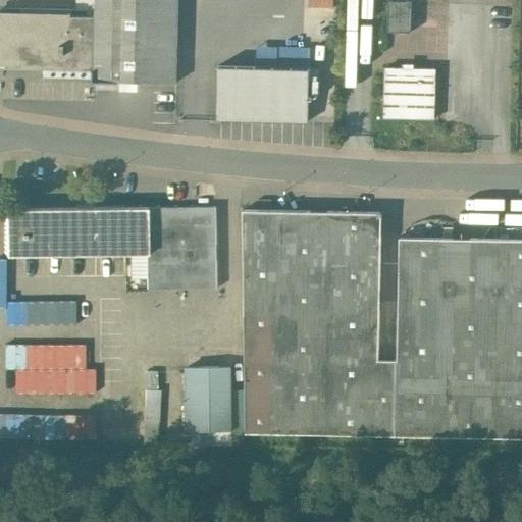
[(177,0),(95,0),(95,17),(94,68),(94,81),(175,83),(177,0)]
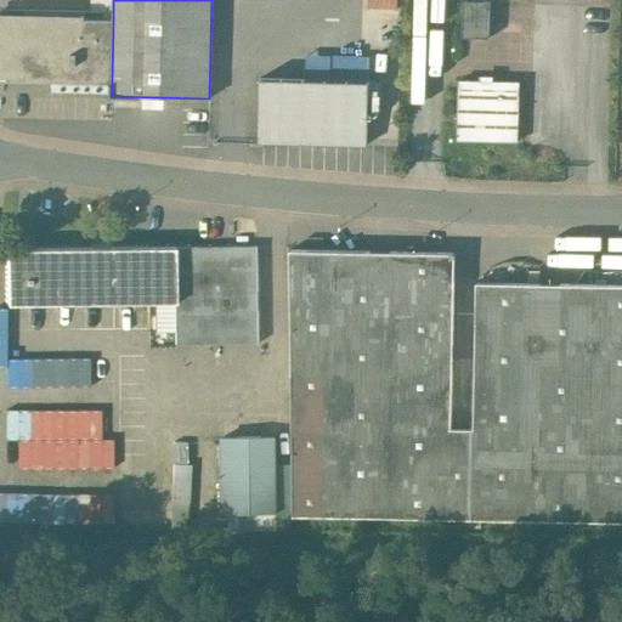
[(490,3),(463,1),(462,39),(490,39),(490,3)]
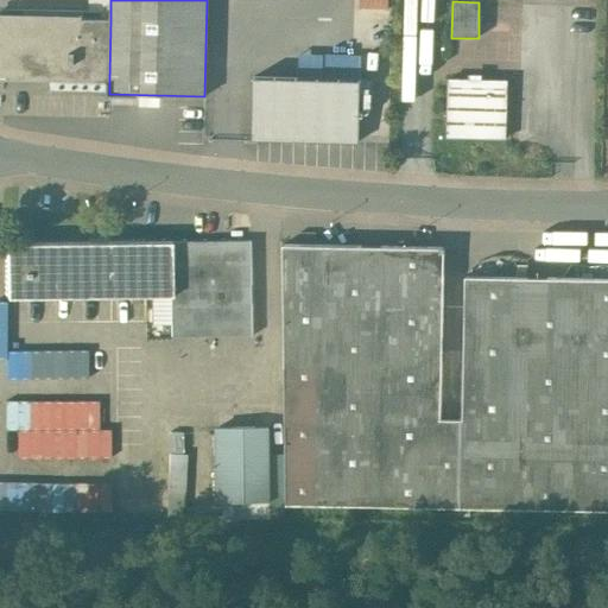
[(111,20),(0,17),(0,62),(2,63),(2,77),(109,80),(111,20)]
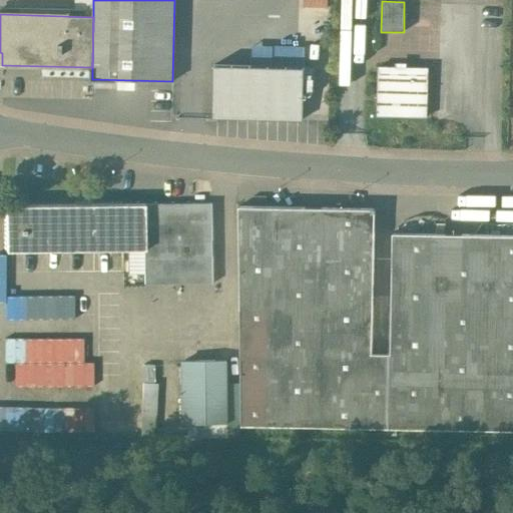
[(304,68),(213,65),(211,117),(302,120),(303,93),(304,69),(304,68)]
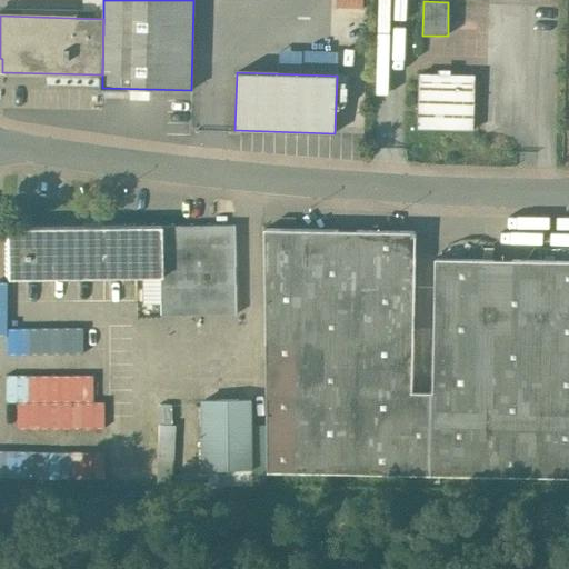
[(475,76),(420,75),(418,129),(473,130),(475,76)]
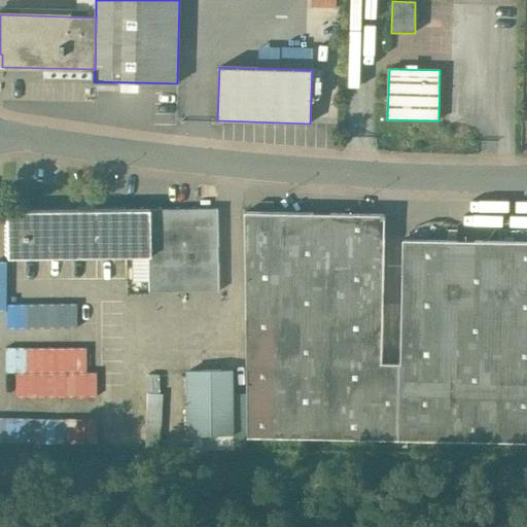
[(322,71),(312,71),(311,96),(321,97),(322,71)]
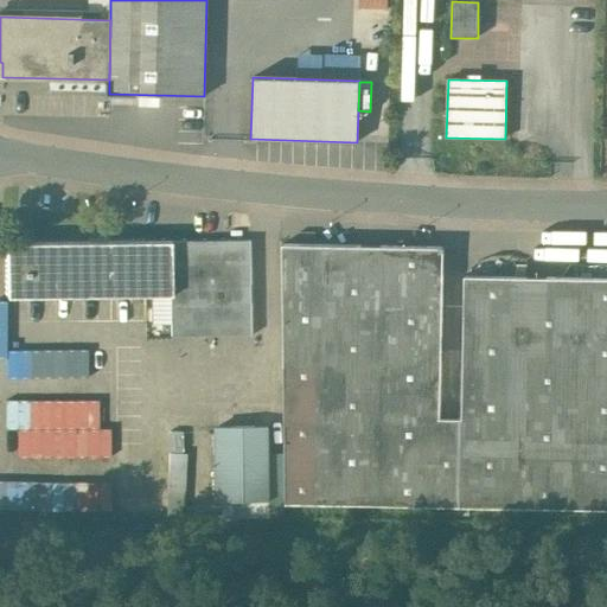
[(5,113),(27,113),(27,88),(5,89),(5,113)]
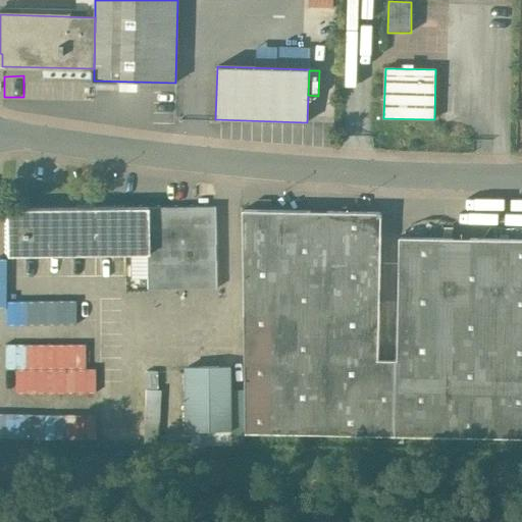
[(147,208),(6,210),(6,256),(147,254),(147,208)]
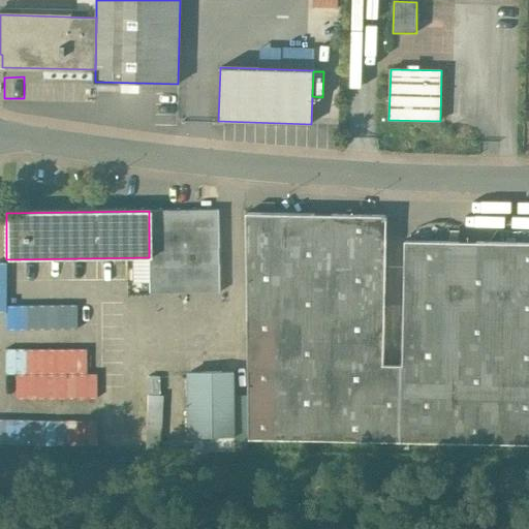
[(219,211),(149,211),(149,257),(149,293),(220,292),(219,211)]
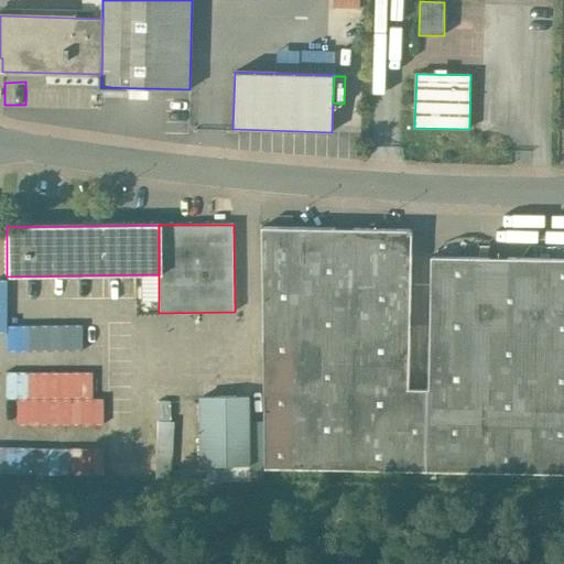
[(412,229),(261,227),(264,423),(264,467),(563,473),(563,258),(431,257),(429,389),(409,389),(412,229)]
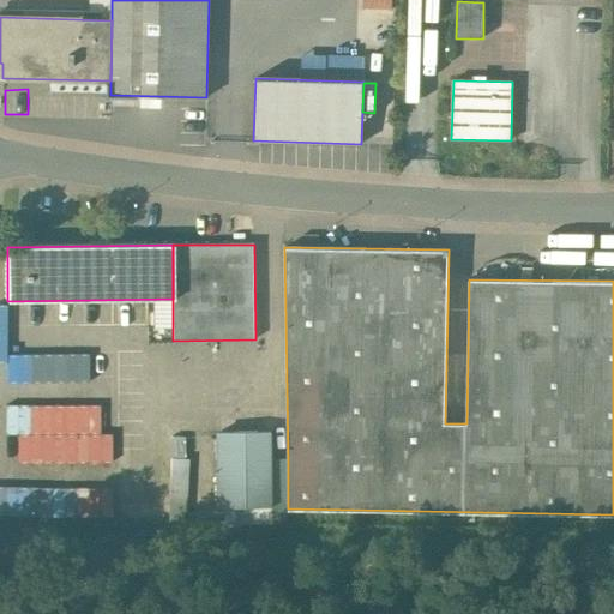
[(271,432),(221,432),(221,507),(226,507),(272,506),(272,461),(271,432)]
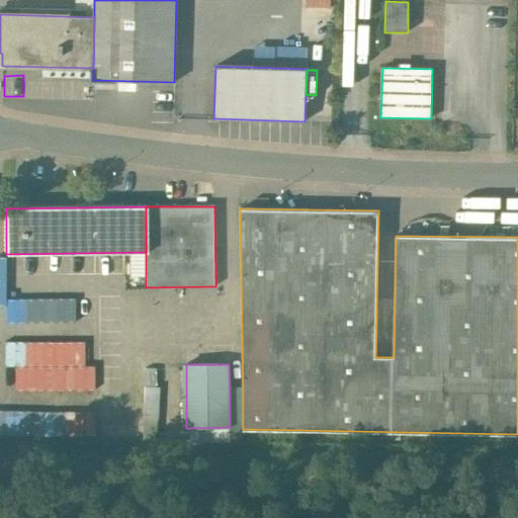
[(243,389),(230,389),(230,427),(230,428),(230,440),(231,441),(242,441),(242,430),(243,430),(243,429),(243,389)]
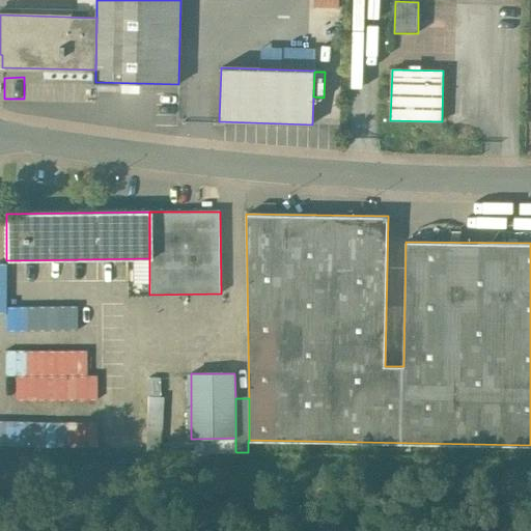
[(235,438),(195,439),(195,451),(236,452),(235,451),(235,439),(235,438)]
